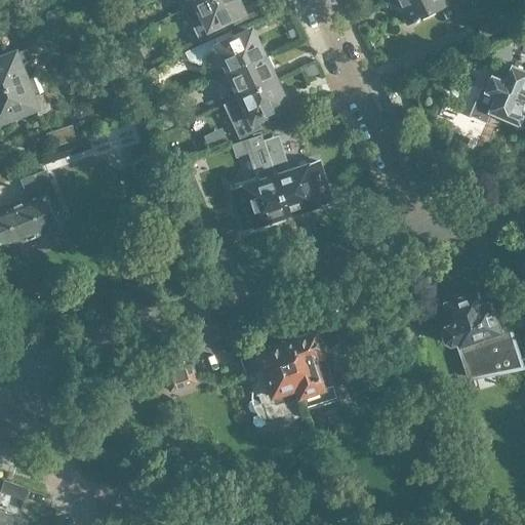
[(203,0),(186,8),(201,40),(226,29),(221,22),(242,11),(236,0),(203,0)]
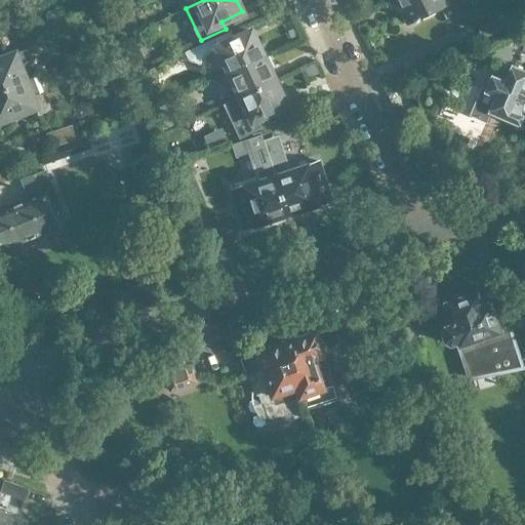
[(394,0),(390,2),(394,10),(399,7),(406,24),(441,7),(446,18),(469,7),(465,0),(394,0)]
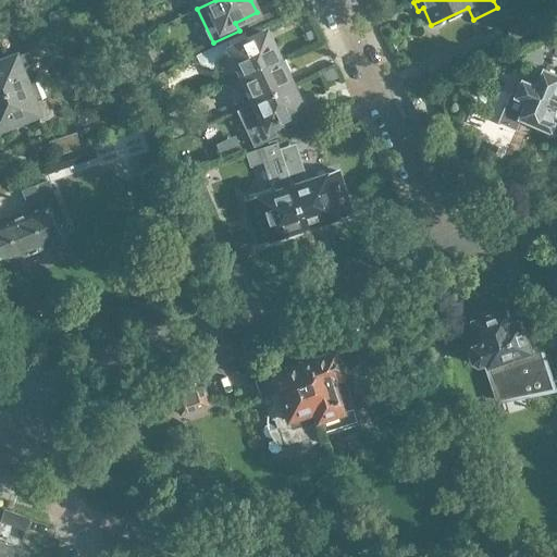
[(236,61),(244,75),(281,58),(281,57),(279,58),(267,33),(248,40),(245,33),(196,56),(200,64),(215,71),(220,59),(229,54),(232,62),(236,61)]
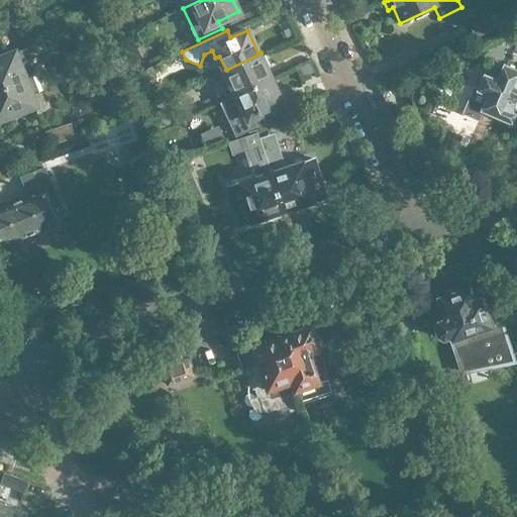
[(0,57),(0,89),(33,77),(32,76),(28,77),(22,62),(30,59),(26,47),(15,53),(15,52),(0,57)]
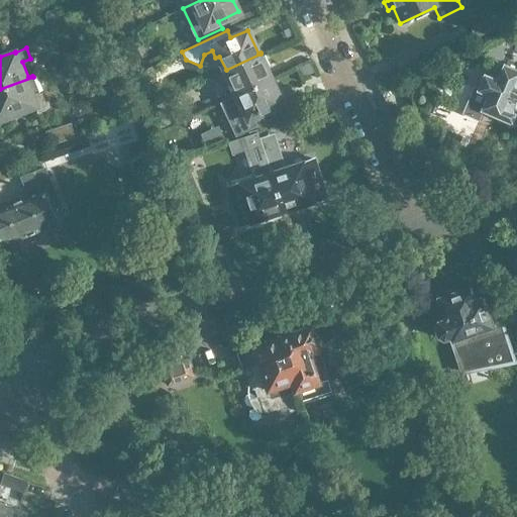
[(261,54),(226,70),(237,94),(273,78),(261,54)]
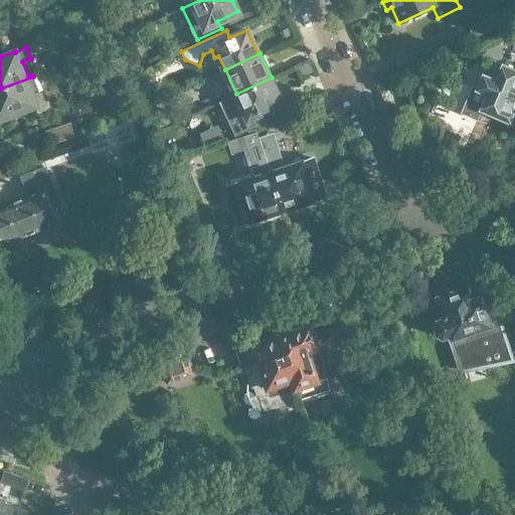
[(483,72),(469,106),(509,123),(514,109),(514,67),(502,62),(495,76),(493,75),(492,76),(483,72)]
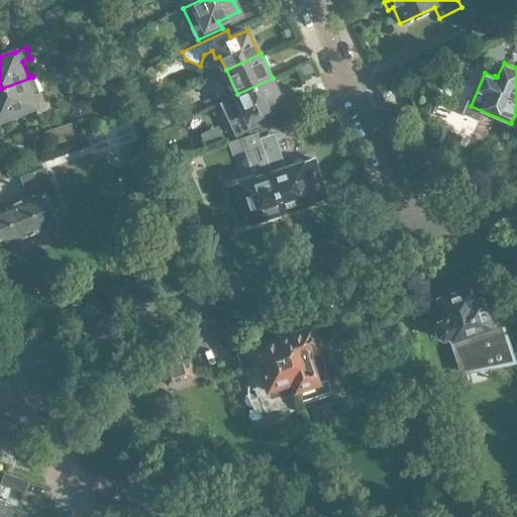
[(33,77),(0,89),(0,119),(35,105),(37,112),(50,107),(48,100),(44,101),(41,93),(39,94),(36,88),(44,86),(40,75),(33,78),(33,77)]
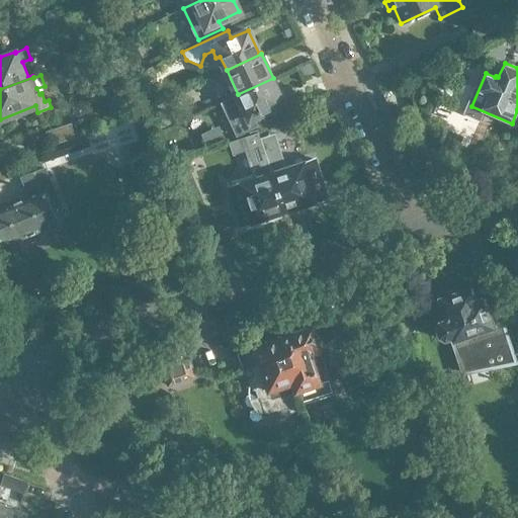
[(273,78),(238,94),(249,118),(282,103),(271,79),(273,78)]
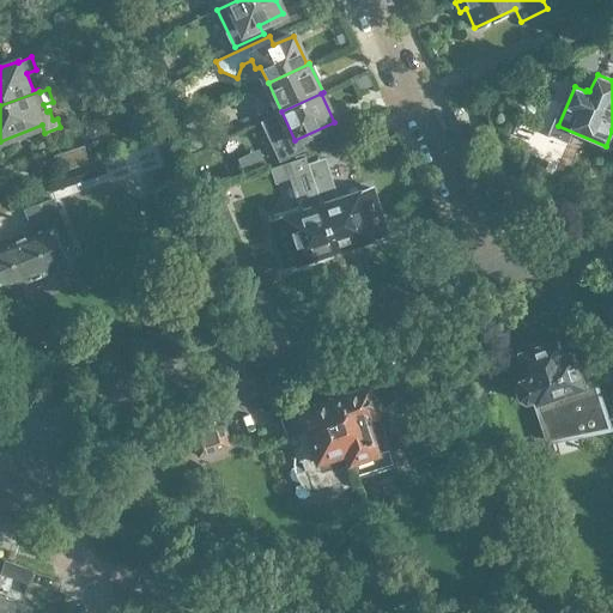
[(54,156),(59,173),(89,163),(83,145),(54,156)]
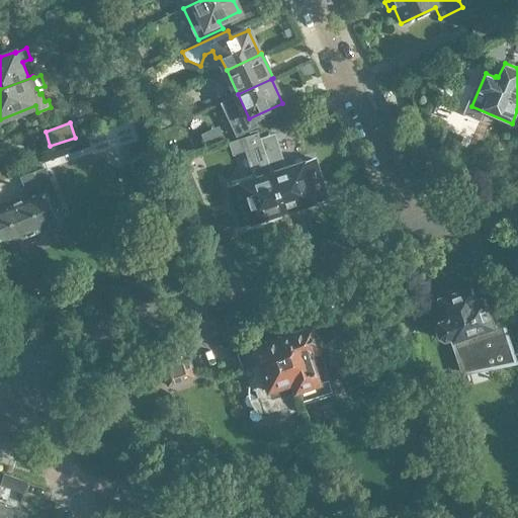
[(260,143),(283,213),(326,199),(312,158),(306,160),(306,159),(284,166),(273,134),(259,138),(261,143),(260,143)]
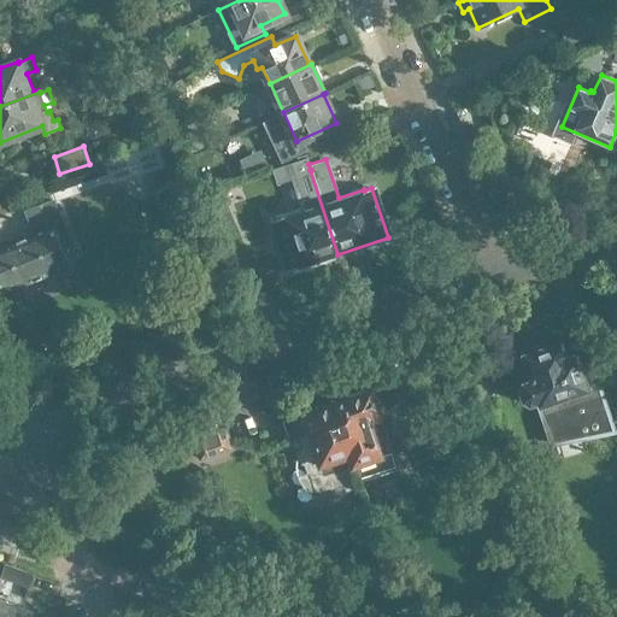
[(89,164),(59,174),(63,186),(94,176),(89,164)]
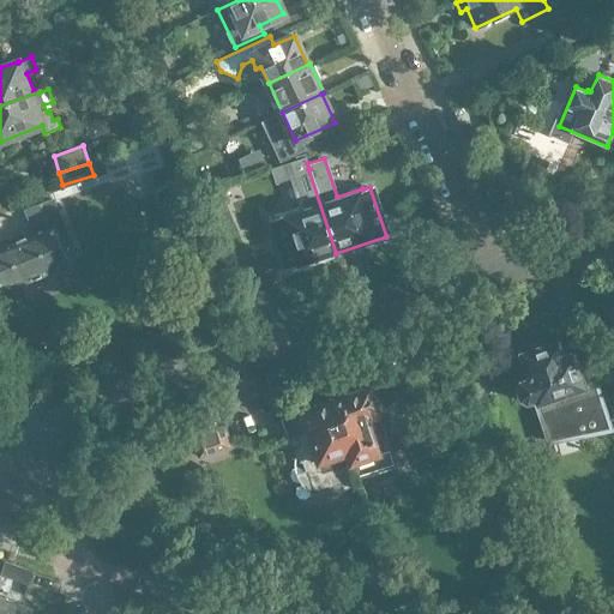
[(336,253),(308,169),(299,173),(302,184),(307,198),(306,208),(280,216),(280,217),(272,220),(289,269),(336,253)]
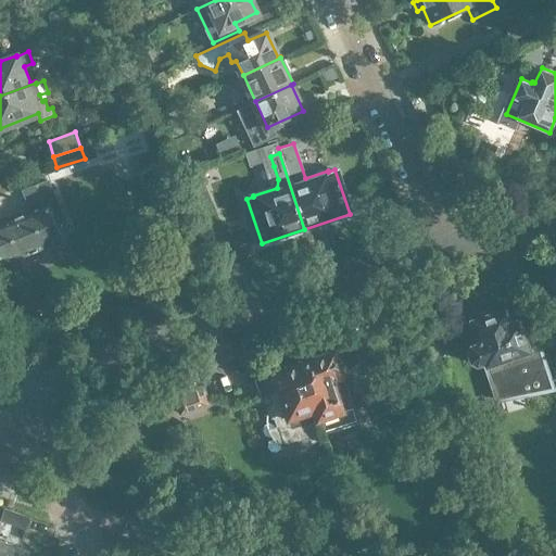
[(62,214),(48,180),(23,190),(30,211),(0,223),(0,253),(3,264),(62,240),(53,218),(62,214)]
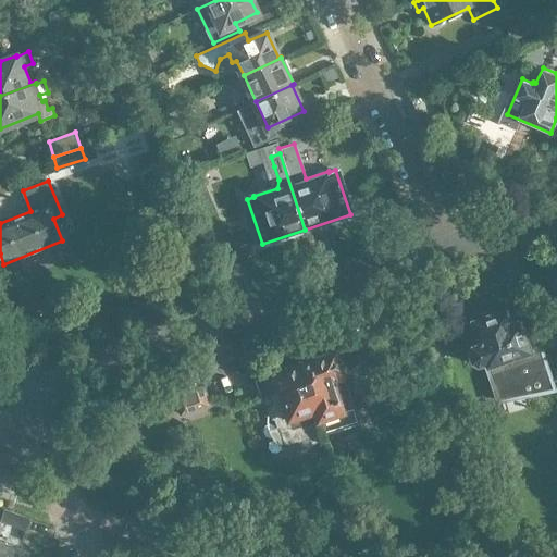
[(484,363),(485,367),(487,366),(489,371),(486,372),(495,398),(518,390),(547,372),(541,354),(530,357),(528,351),(530,351),(519,319),(510,322),(506,309),(471,320),(479,343),(472,346),(468,353),(472,361),(478,366),(484,363)]
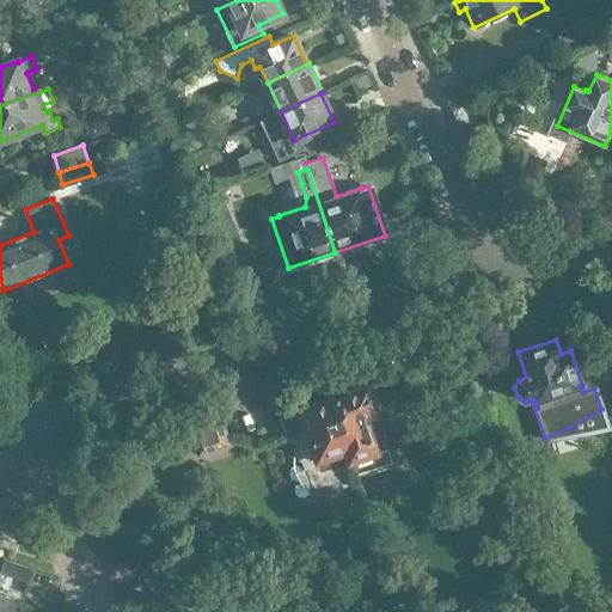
[(436,386),(442,386),(447,404),(459,401),(447,357),(430,361),(436,386)]
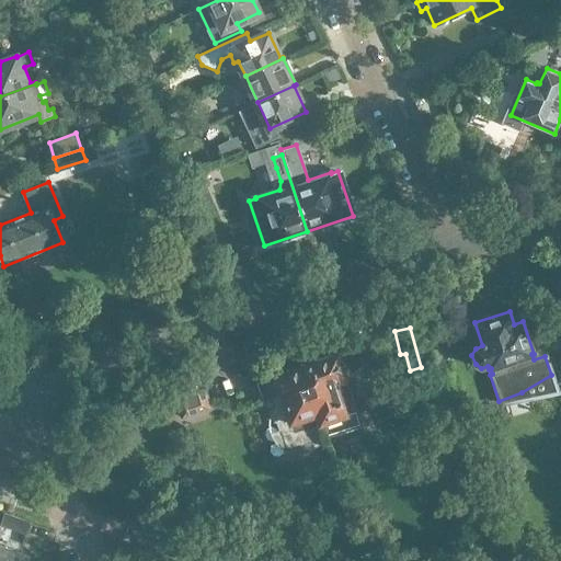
[(300,364),(327,438),(361,426),(346,382),(350,381),(340,352),(300,364)]
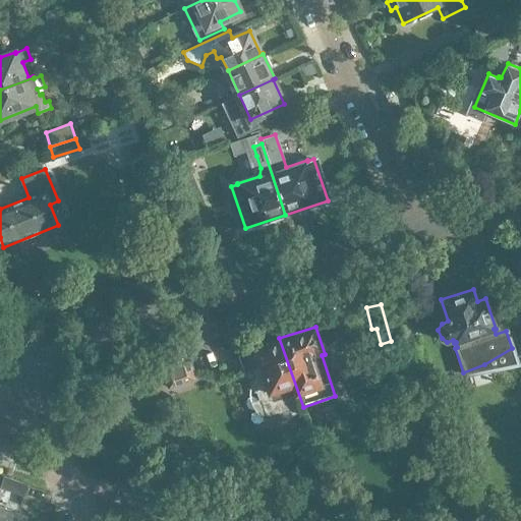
[(303,407),(279,338),(251,347),(252,349),(237,354),(244,372),(239,373),(250,380),(250,382),(249,384),(249,386),(250,388),(251,390),(253,392),(256,393),(258,400),(251,402),(251,403),(253,408),(256,412),(259,415),(266,419),(270,420),(276,421),(281,421),(286,420),(289,419),(293,416),(298,412),(300,408),(303,407)]
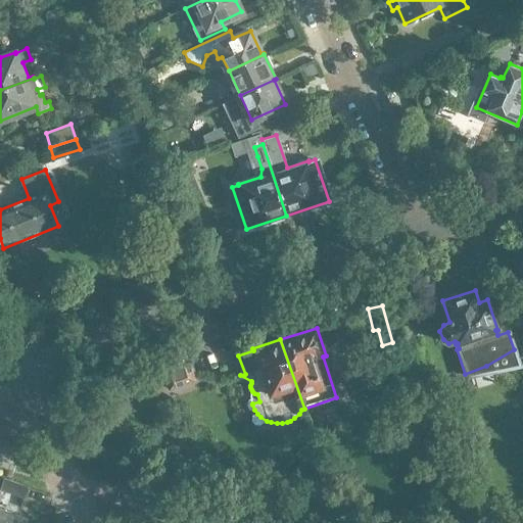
[(158,355),(165,377),(191,369),(184,347),(158,355)]
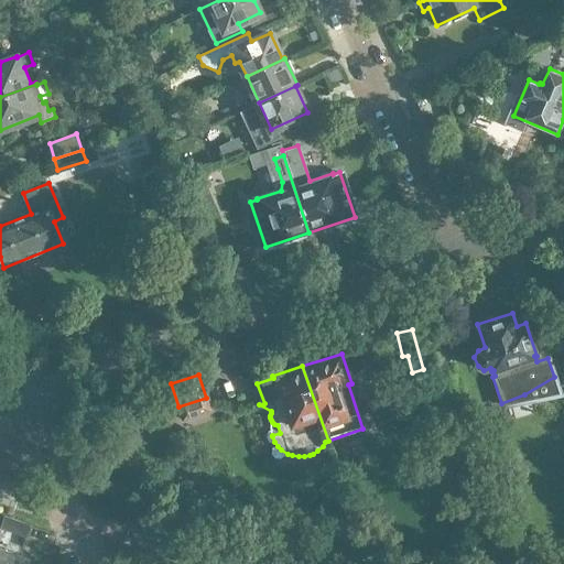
[(0,539),(2,540),(7,530),(25,537),(30,523),(4,514),(0,525),(0,539)]
